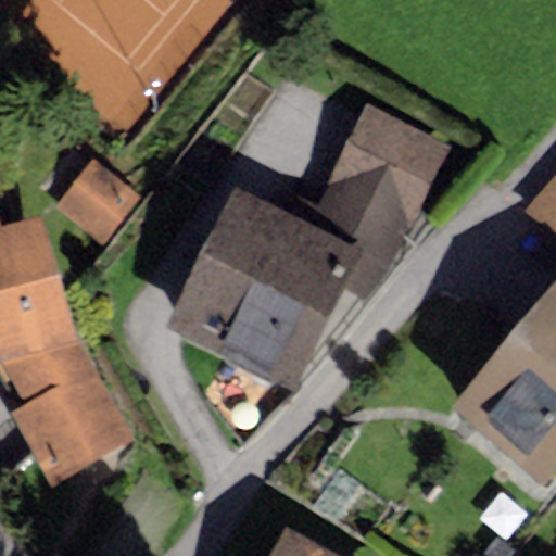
[(232,182),(162,327),(293,391),(342,292),(367,304),(445,143),(367,106),(318,209),(291,196),(285,207),(232,182)]
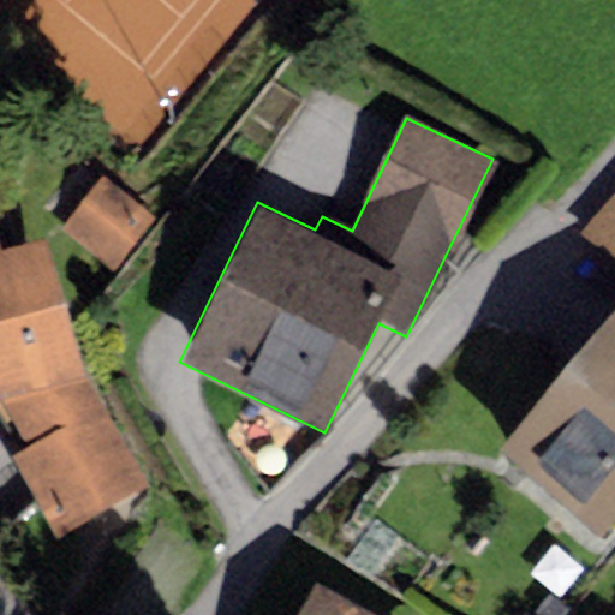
[(105,180),(64,228),(112,268),(153,220),(105,180)]
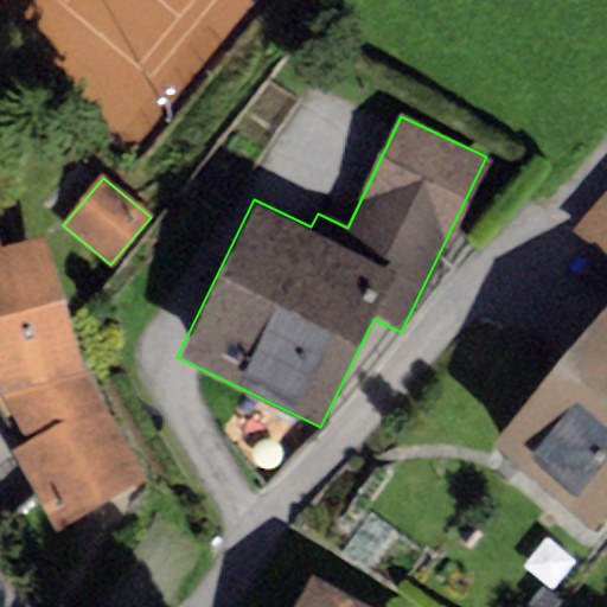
[(606,189),(573,229),(606,259),(606,189)]
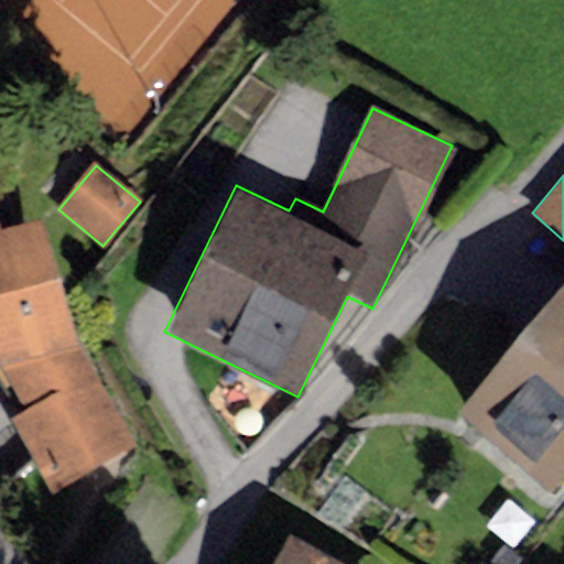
[(0,365),(24,409),(10,418),(51,494),(133,445),(78,345),(41,218),(0,228),(0,227),(0,365)]
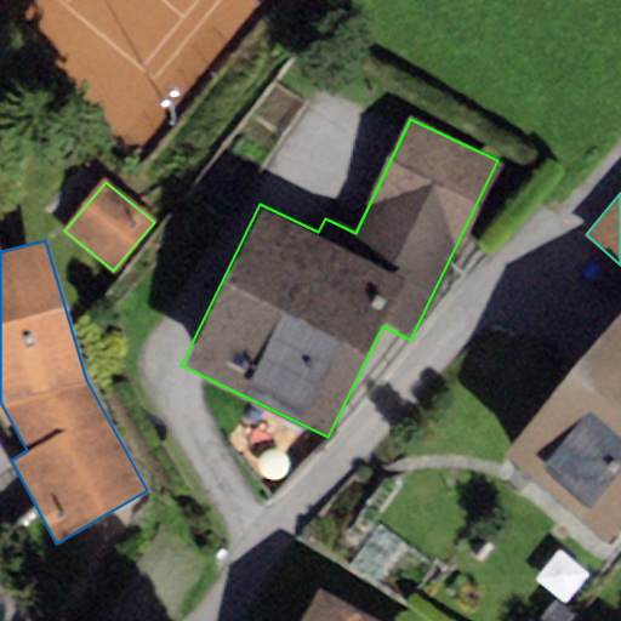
[(620,312),(502,451),(607,539),(620,520),(620,312)]
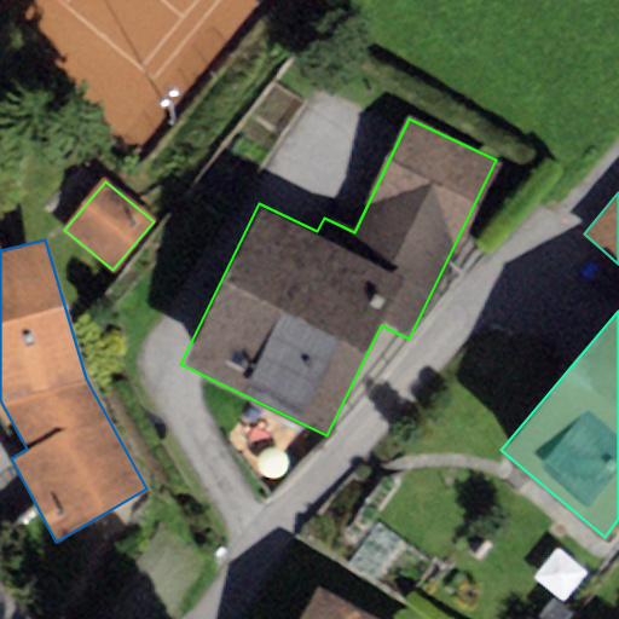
[(377,618),(317,586),(300,618),(377,618)]
